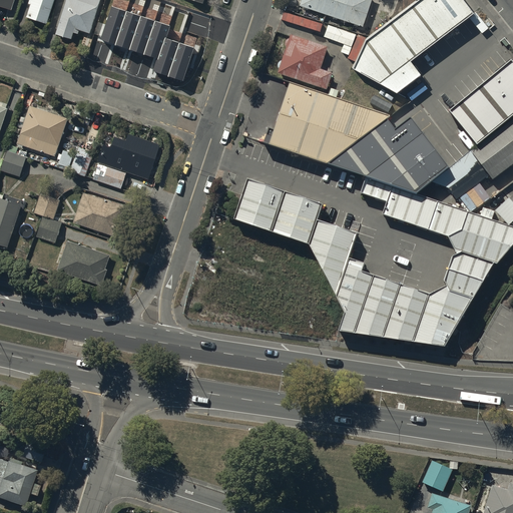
[(46,22),(53,0),(28,0),(28,1),(30,2),(25,16),(46,22)]
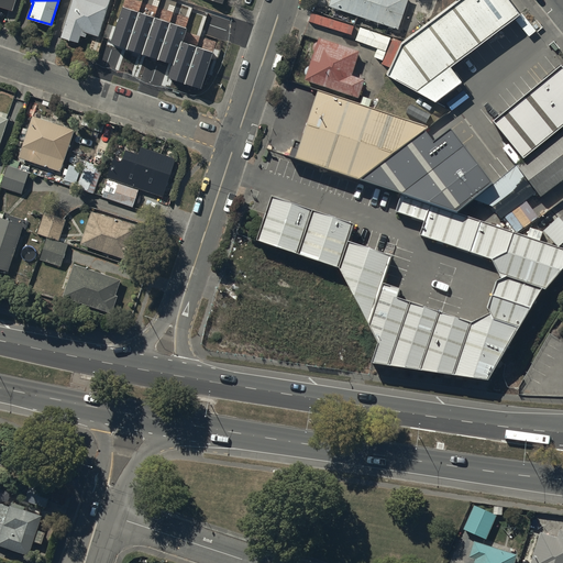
[(97,35),(97,34),(109,0),(70,0),(59,35),(78,41),(80,34),(84,35),(85,32),(97,35)]
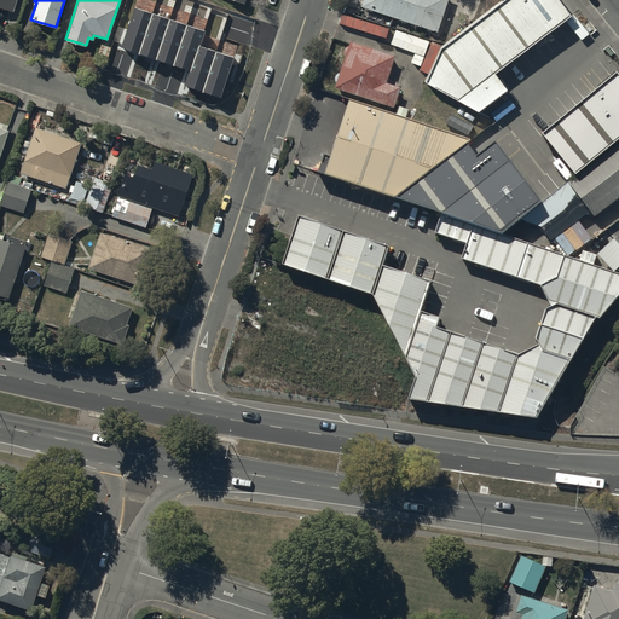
[(451,0),(362,0),(359,10),(439,38),(451,0)]
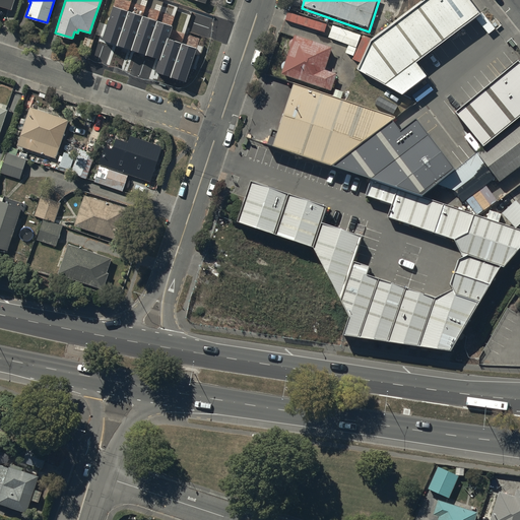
[(476,8),(469,0),(416,0),(371,36),(356,66),(400,90),(424,72),(412,57),(476,8)]
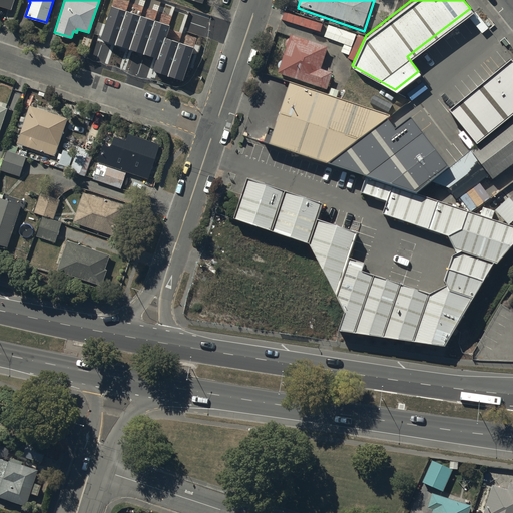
[(166,38),(170,26),(111,6),(100,39),(157,58),(153,71),(183,80),(194,47),(166,38)]
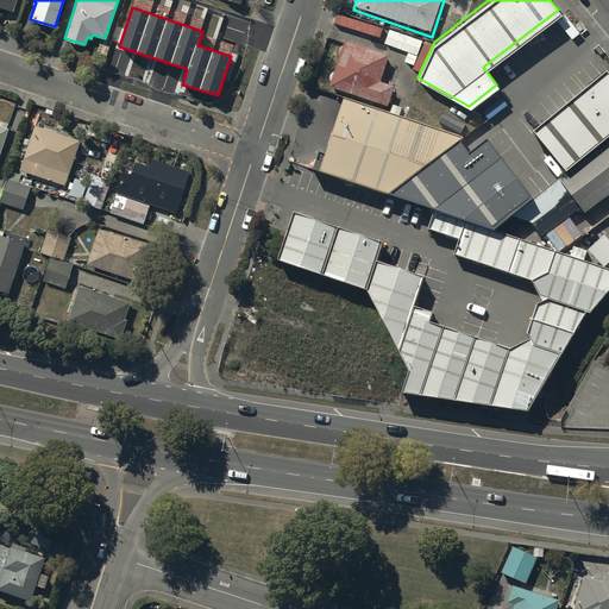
[(337,12),(333,24),(378,39),(383,27),(337,12)]
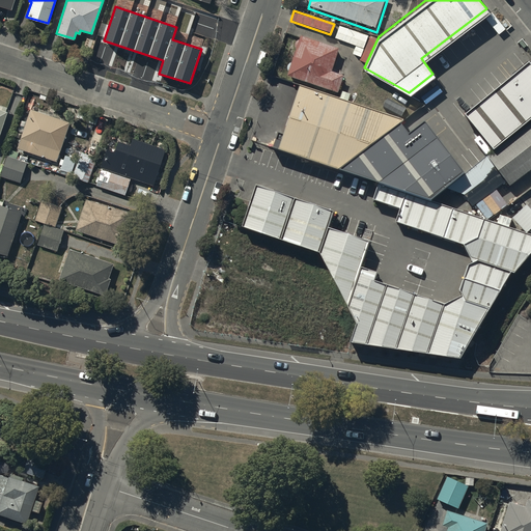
[(357,59),(364,62),(374,38),(339,24),(333,36),(353,45),(350,53),(358,56),(357,59)]
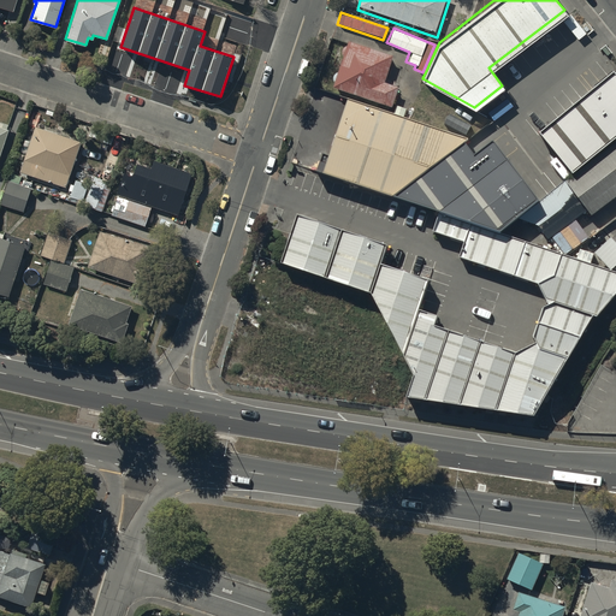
[(392,55),(349,41),(333,86),(392,106),(400,84),(385,78),(392,55)]
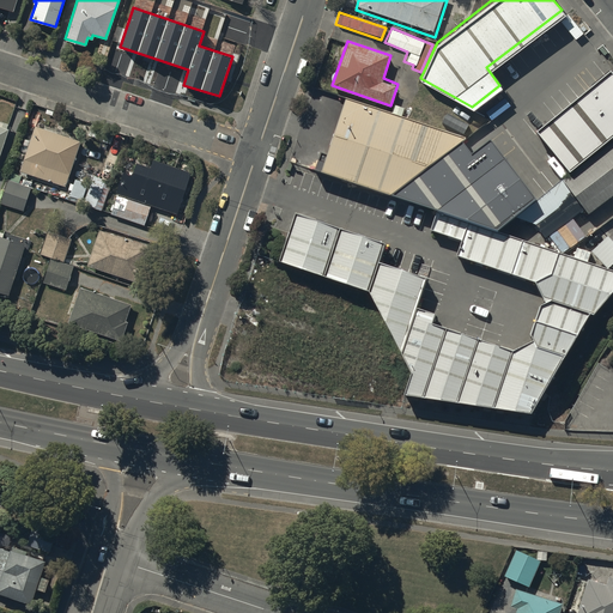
[(612,134),(612,73),(611,71),(538,131),(570,170),(612,134)]
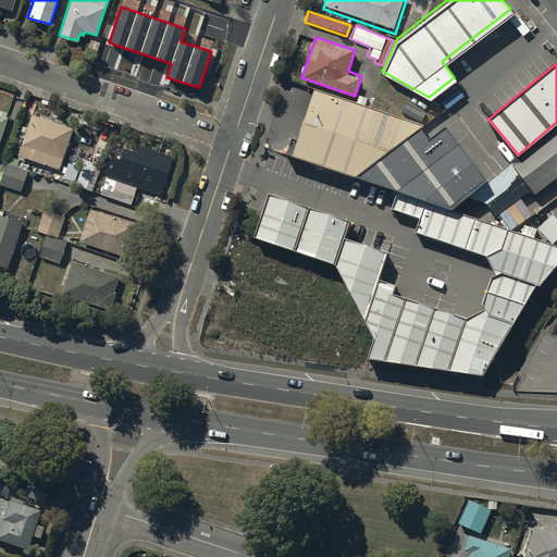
[(421,123),(316,88),(294,156),(356,175),(421,123)]
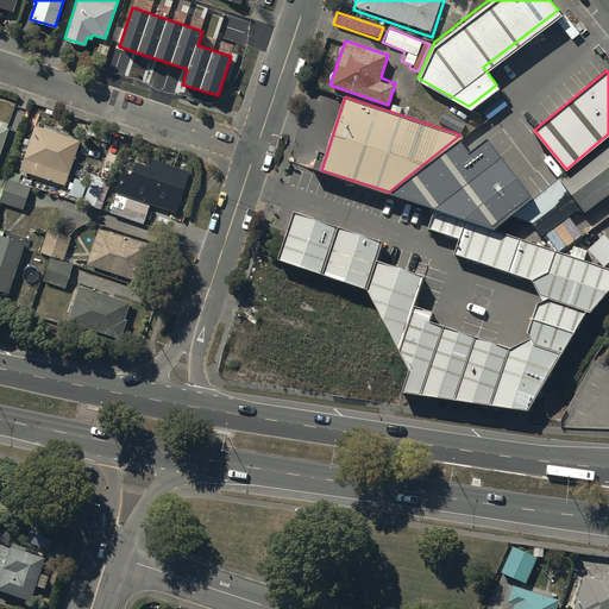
[(33,123),(18,167),(20,168),(19,171),(26,174),(27,170),(63,183),(79,139),(33,123)]
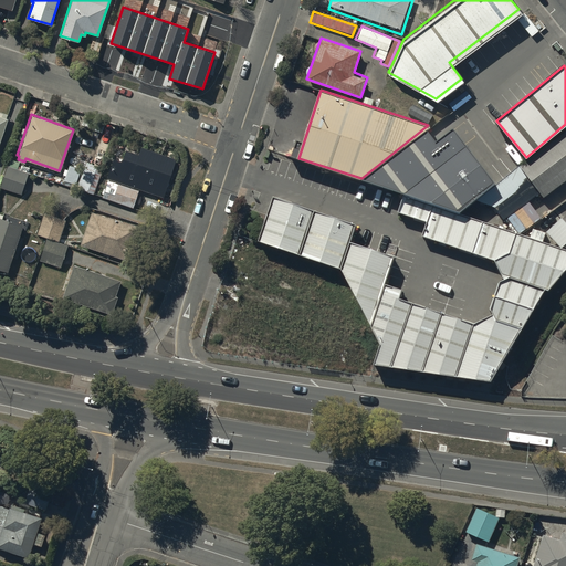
[(428,125),(362,178),(457,210),(494,180),(452,129),(439,139),(428,125)]
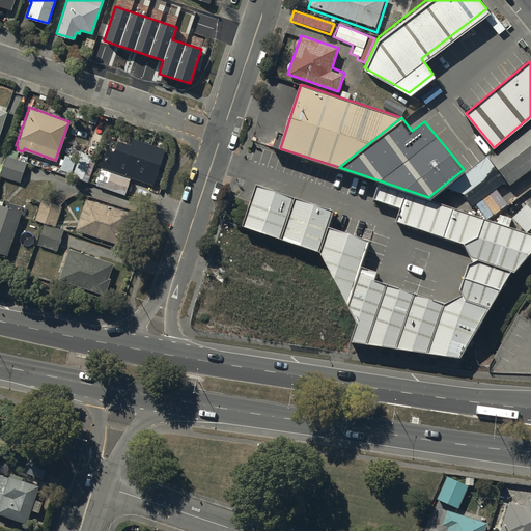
[(530,171),(530,124),(488,159),(510,188),(530,171)]
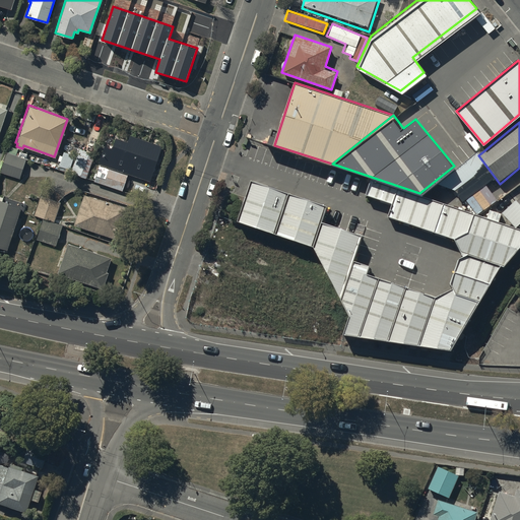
[(163,146),(130,135),(127,143),(116,139),(112,150),(105,147),(99,165),(150,182),(163,146)]
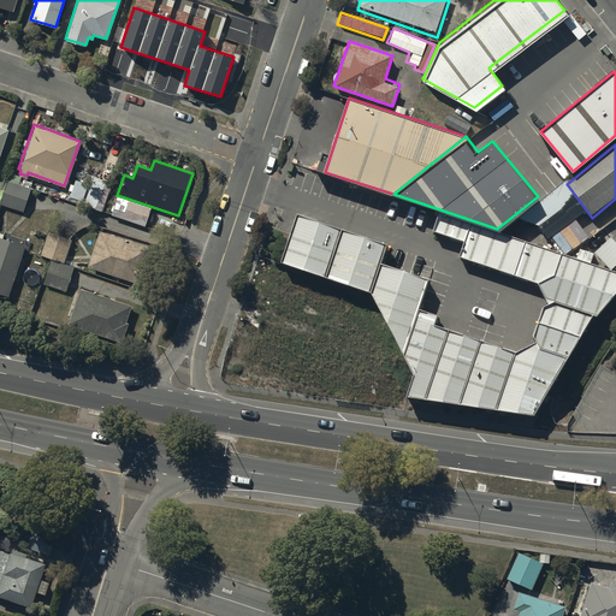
[(105,187),(106,179),(93,176),(92,183),(76,179),(75,183),(70,182),(69,189),(72,190),(71,196),(84,200),(83,205),(104,211),(110,188),(105,187)]
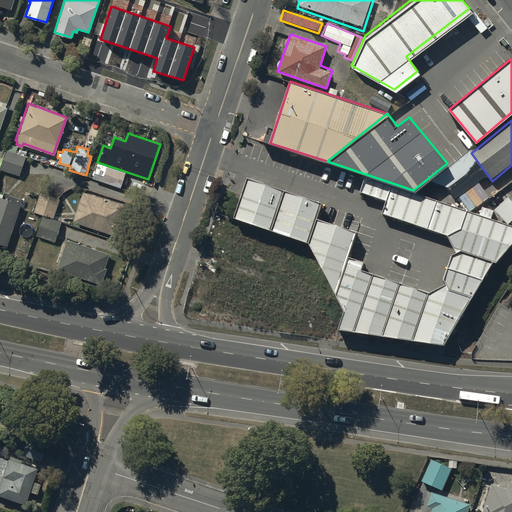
[(7,148),(0,168),(0,169),(19,176),(26,155),(7,148)]
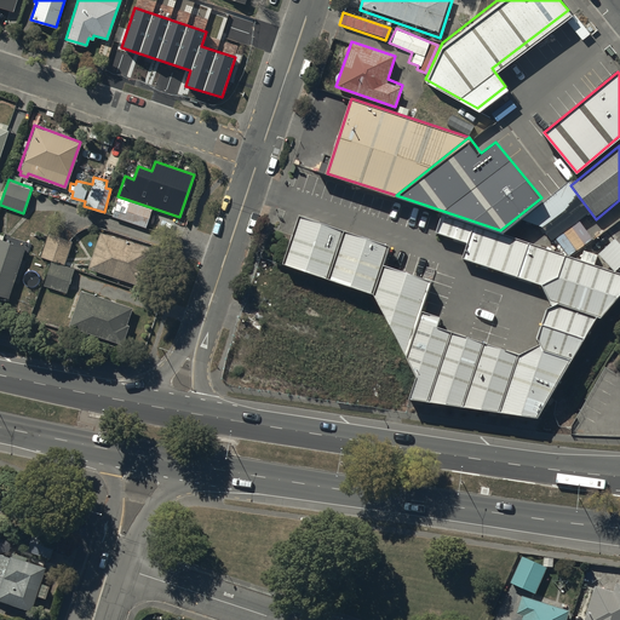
[(151,208),(128,200),(126,207),(116,204),(113,217),(145,228),(151,208)]
